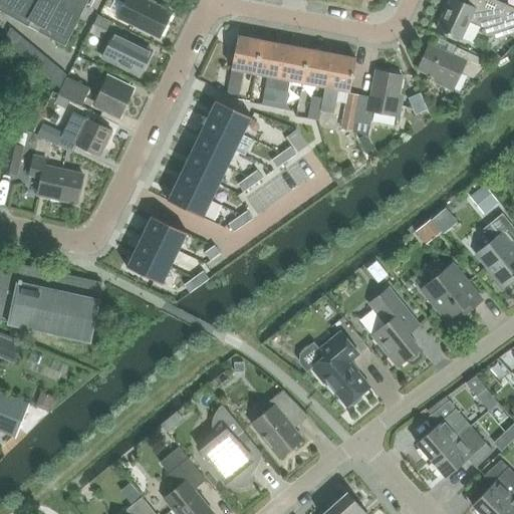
[(41,0),(11,0),(7,8),(30,21),(31,20),(41,0)]
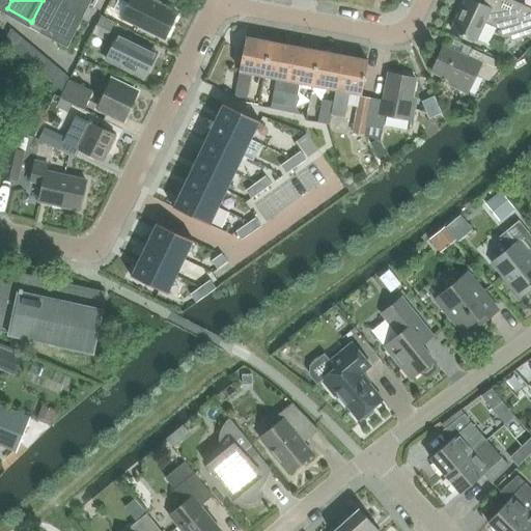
[(43,0),(32,21),(45,27),(59,0),(43,0)]
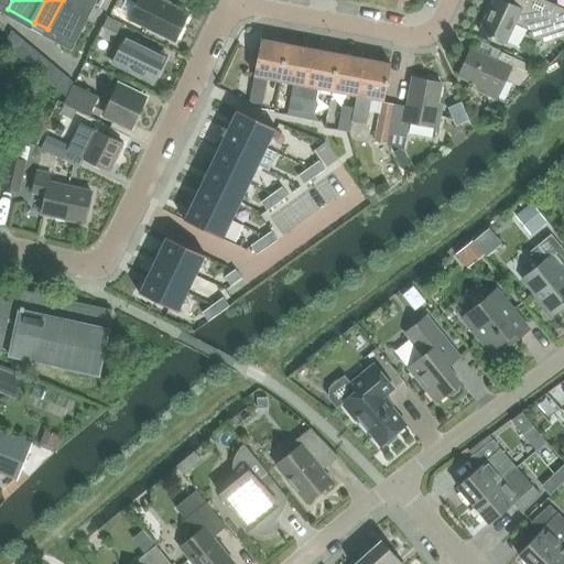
[(63,0),(47,29),(46,31),(73,44),(93,6),(98,9),(101,0),(63,0)]
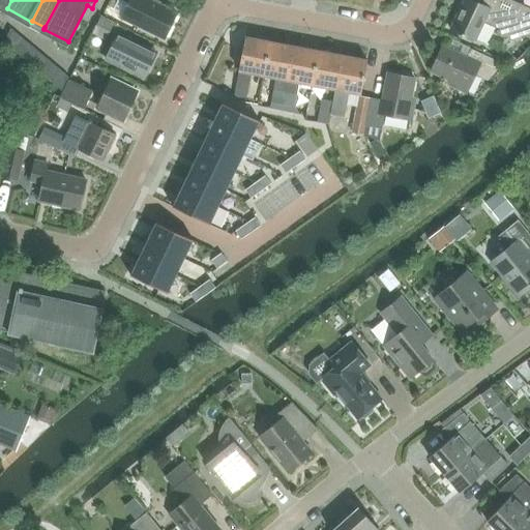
[(165,39),(177,13),(149,0),(124,0),(129,2),(121,19),(165,39)]
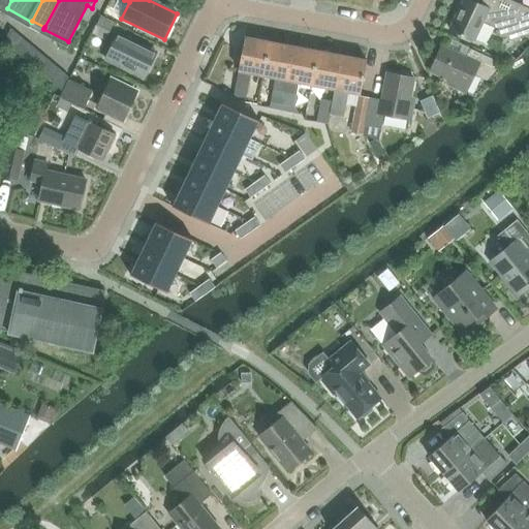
[(484,23),(498,29),(496,34),(518,44),(522,36),(528,39),(528,8),(514,1),(509,0),(486,0),(483,7),(467,0),(463,0),(449,30),(474,41),(484,23)]
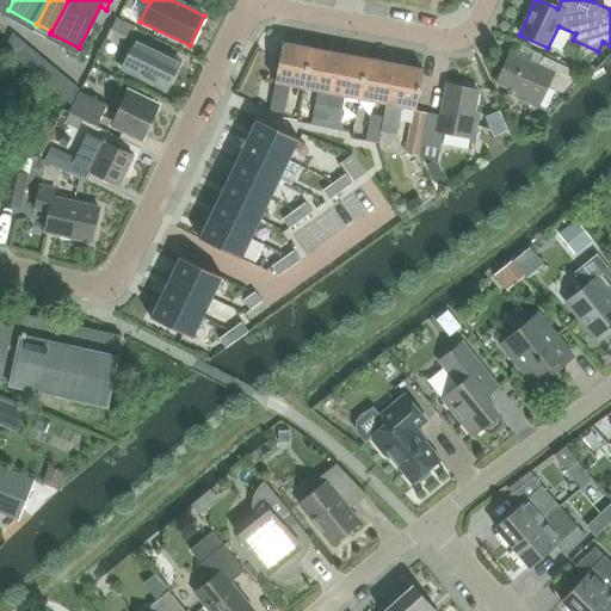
[(105,41),(122,48),(131,30),(115,22),(105,41)]
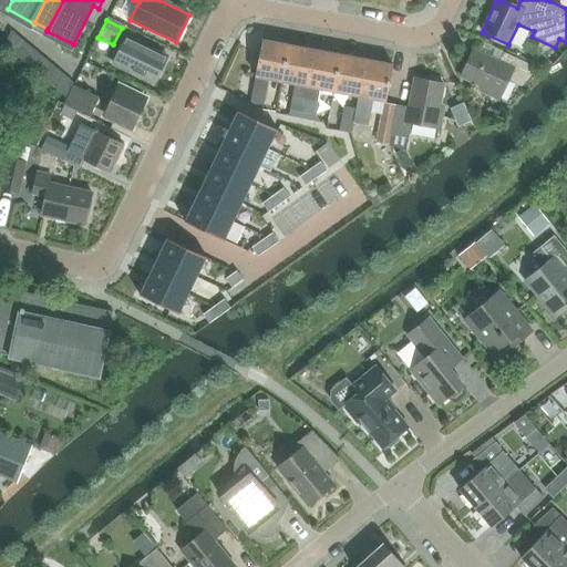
[(113,65),(154,85),(167,57),(127,37),(113,65)]
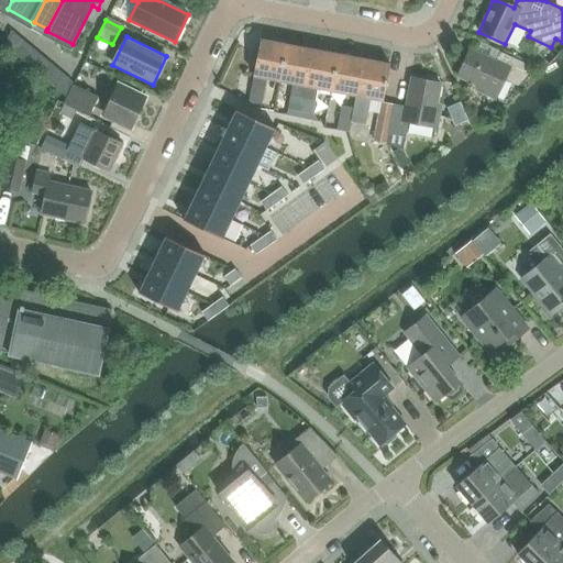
[(249,101),(249,102),(262,106),(266,79),(279,81),(286,45),(260,40),(253,76),(254,76),(249,101)]
